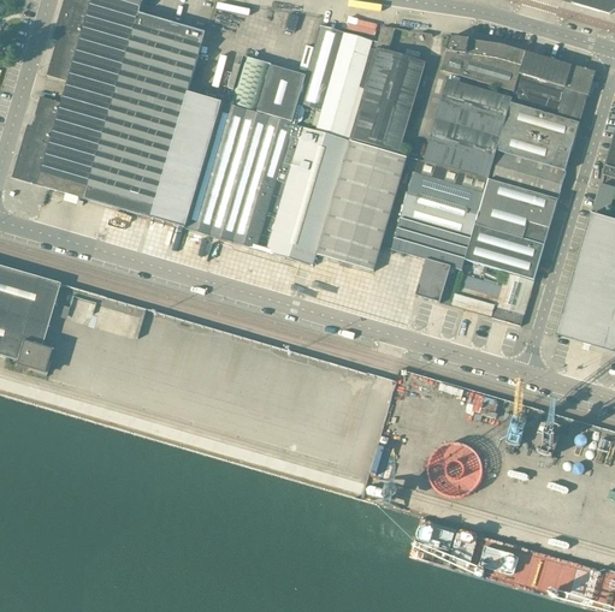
[(61,0),(52,37),(59,40),(57,45),(54,43),(46,72),(45,73),(67,79),(60,101),(39,95),(39,96),(30,125),(34,125),(31,131),(28,130),(15,176),(13,177),(31,182),(31,180),(36,182),(36,183),(149,217),(157,194),(203,30),(137,11),(140,0),(61,0)]
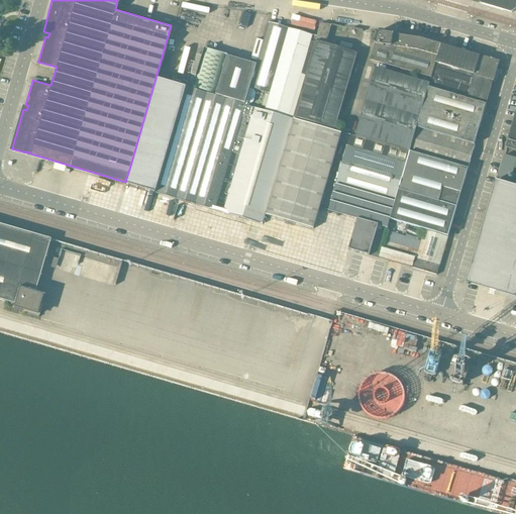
[(477,0),(509,10),(510,10),(515,5),(515,0),(477,0)]
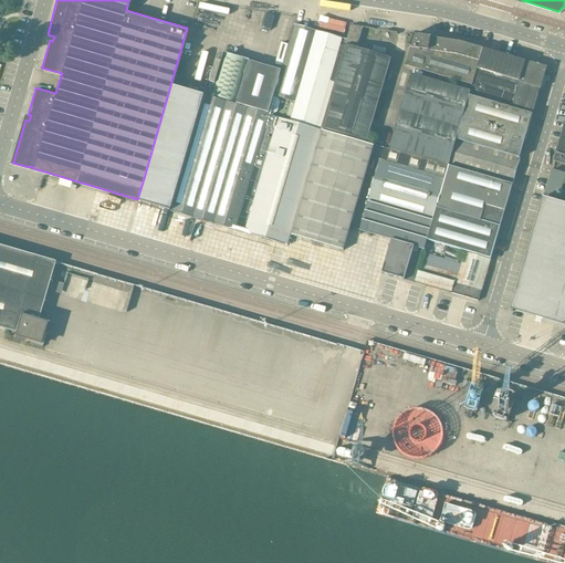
[(273,13),(263,11),(260,25),(269,28),(273,13)]
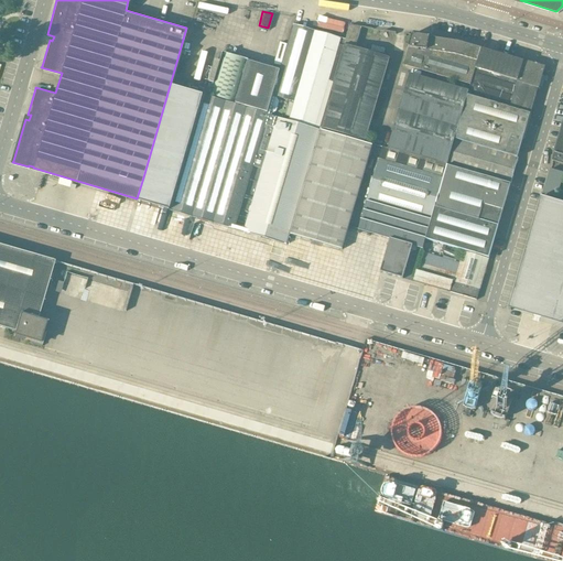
[(314,29),(292,22),(278,67),(271,93),(294,99),(314,29)]
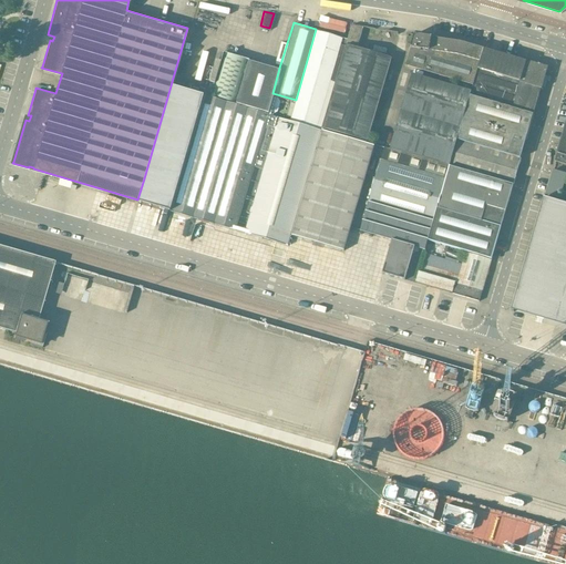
[(345,43),(346,43),(356,47),(362,24),(351,23),(345,43)]
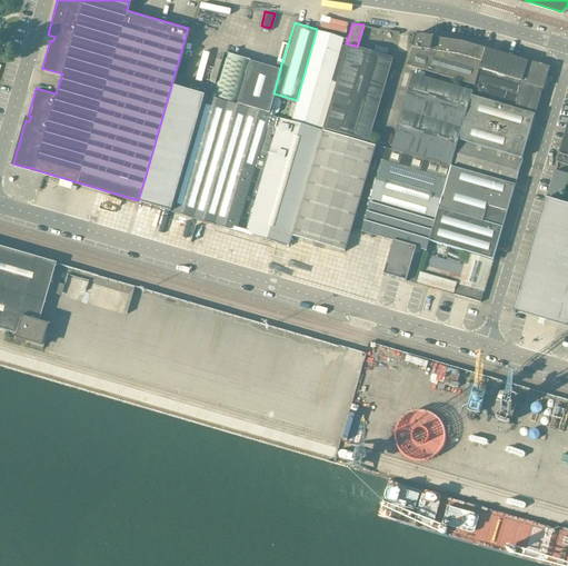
[(321,128),(335,80),(330,79),(341,42),(346,43),(347,37),(317,29),(297,100),(291,119),(321,128)]
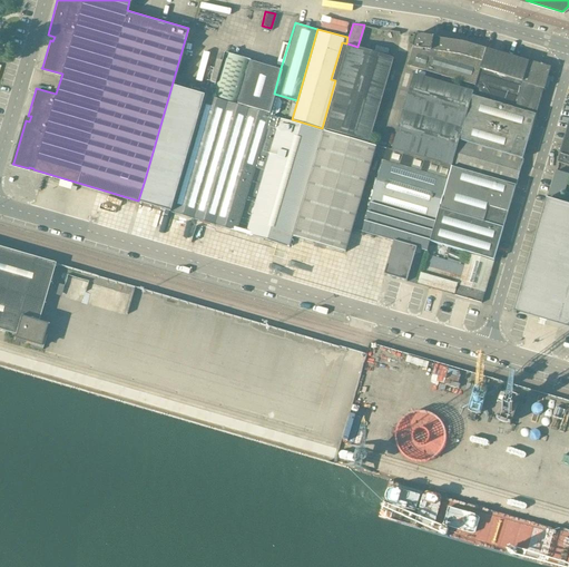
[(474,84),(478,72),(486,47),(462,40),(432,35),(415,32),(411,46),(412,46),(406,64),(474,84)]
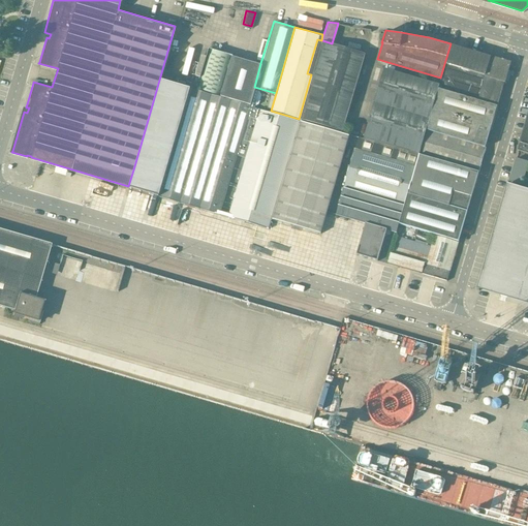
[(332,43),(322,40),(300,118),(341,129),(364,53),(332,43)]
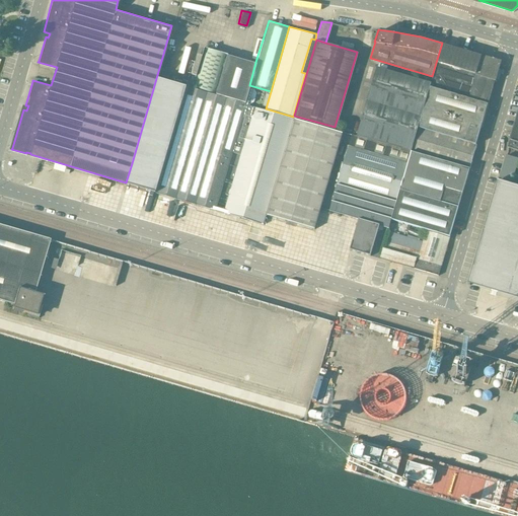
[(481,55),(442,43),(435,66),(473,78),(481,55)]
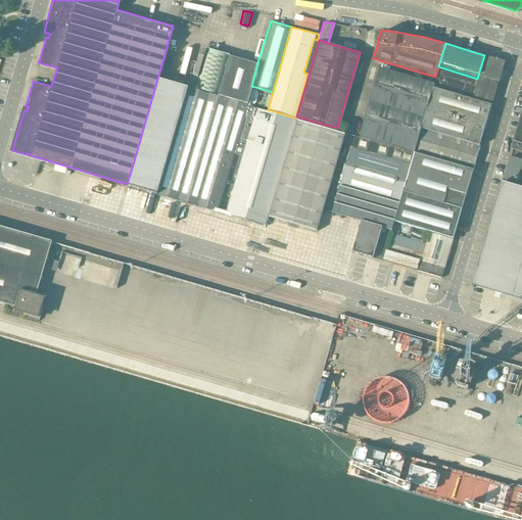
[(227,52),(205,46),(194,86),(216,92),(227,52)]
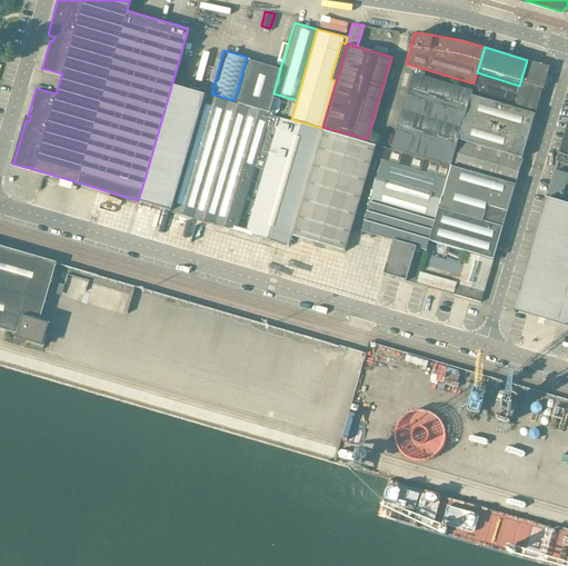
[(268,111),(273,93),(280,68),(249,59),(236,101),(268,111)]
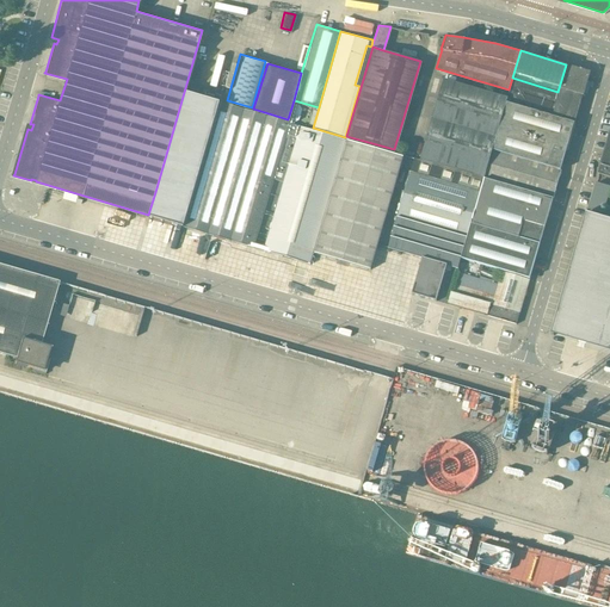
[(574,121),(587,74),(587,73),(586,73),(586,69),(566,63),(566,64),(558,92),(512,78),(509,90),(506,95),(505,100),(574,121)]
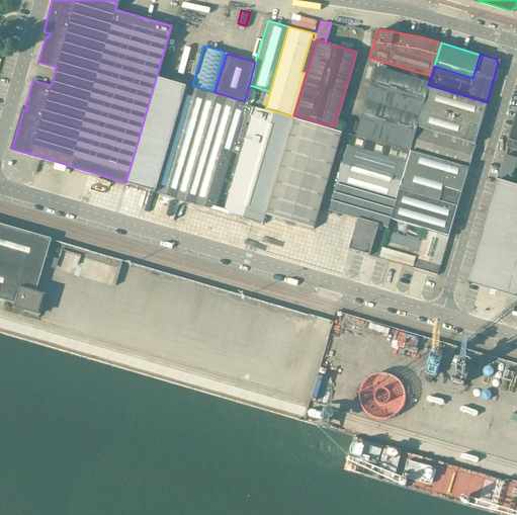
[(356,134),(410,149),(417,126),(428,85),(429,81),(375,66),(356,134)]
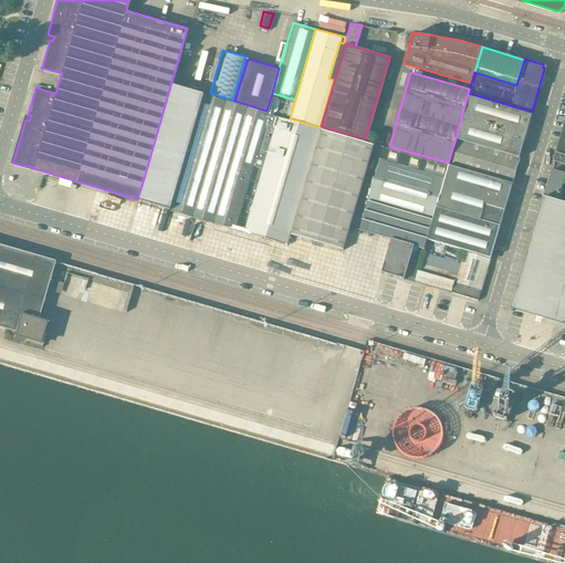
[(171,83),(137,199),(143,200),(169,209),(176,188),(203,93),(171,83)]
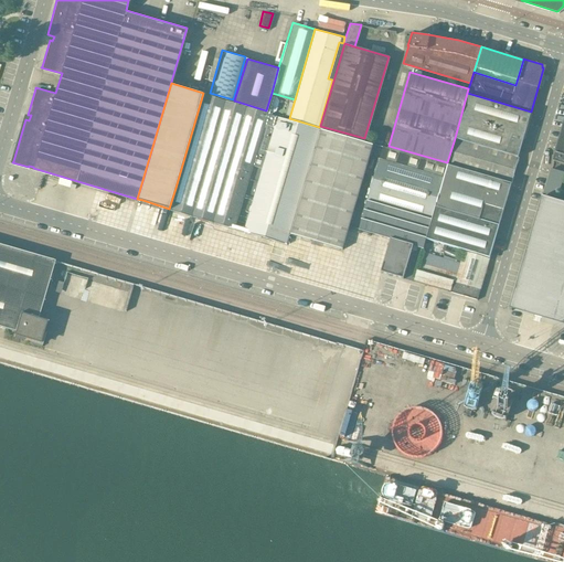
[(233,226),(251,163),(257,166),(249,190),(244,209),(248,211),(243,230),(285,242),(288,232),(319,128),(276,115),(276,116),(266,113),(266,112),(203,93),(176,188),(169,209),(233,226)]
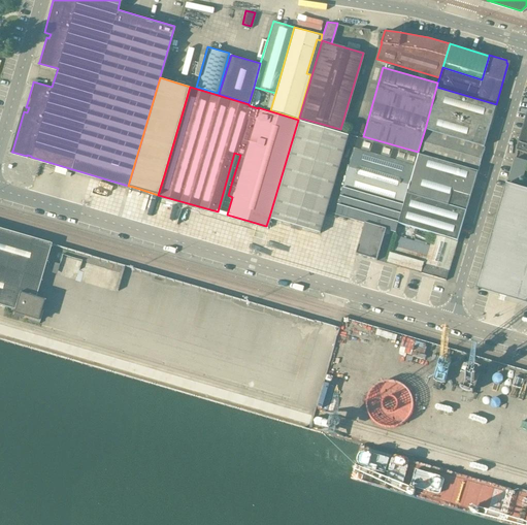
[(496,104),(436,87),(425,129),(484,145),(496,104)]
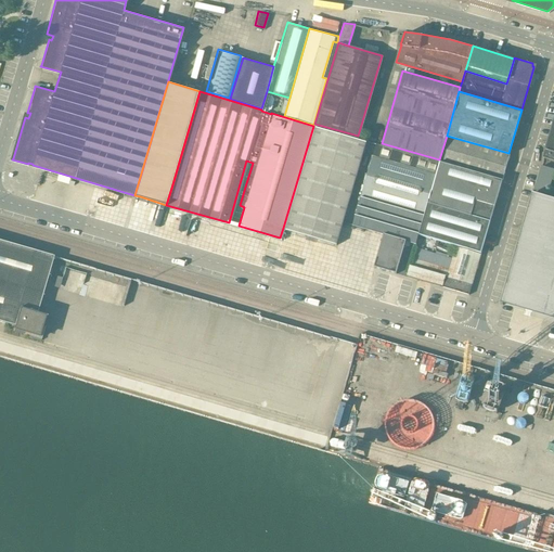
[(553,113),(544,149),(553,151),(553,113)]
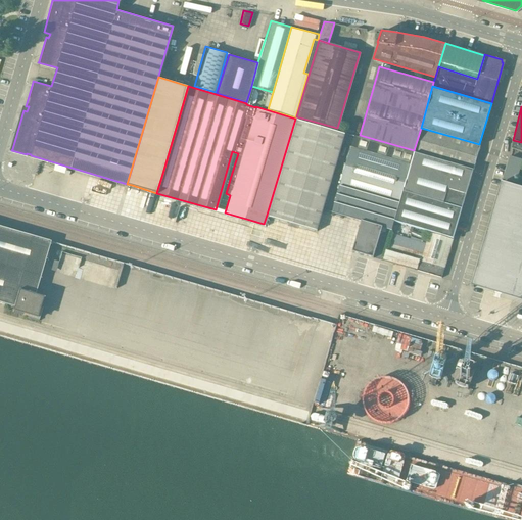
[(295,119),(267,215),(316,229),(343,132),(338,131),(339,129),(337,128),(296,116),(295,119)]
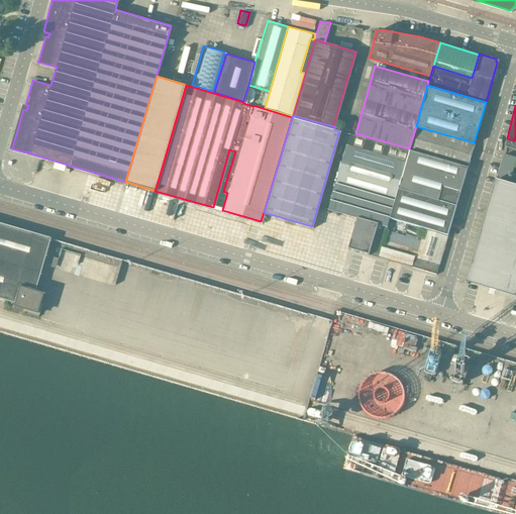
[(474,142),(416,126),(409,148),(467,166),(474,142)]
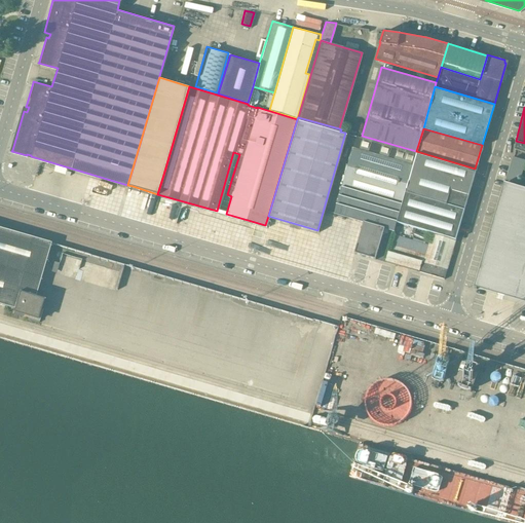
[(416,152),(355,135),(333,212),(363,220),(353,251),(374,257),(382,231),(385,232),(387,227),(392,229),(401,203),(402,201),(405,191),(416,152)]
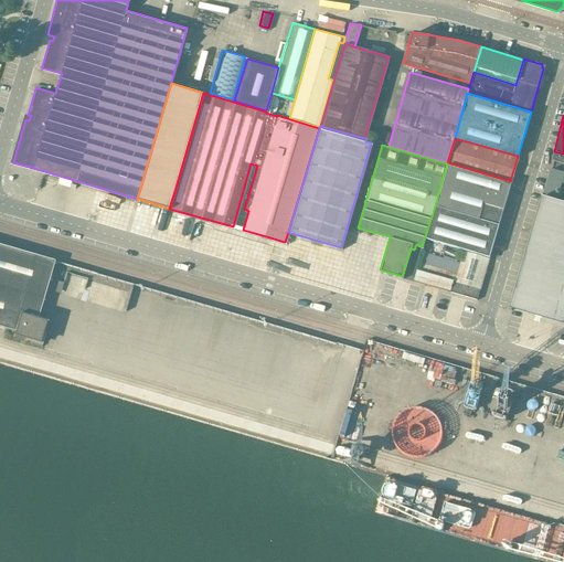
[(563,154),(554,151),(552,158),(563,161),(563,154)]
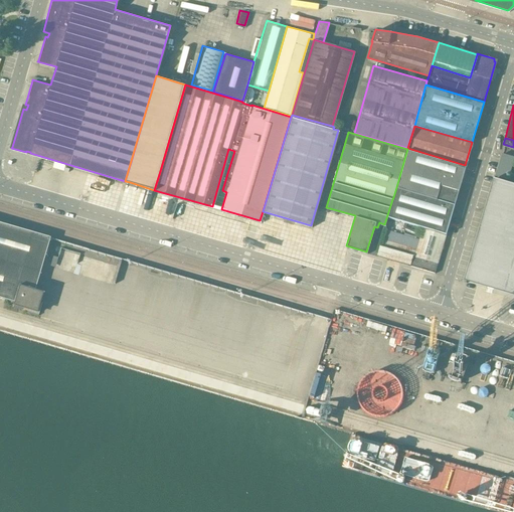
[(465,165),(407,148),(407,149),(396,187),(454,204),(465,165)]
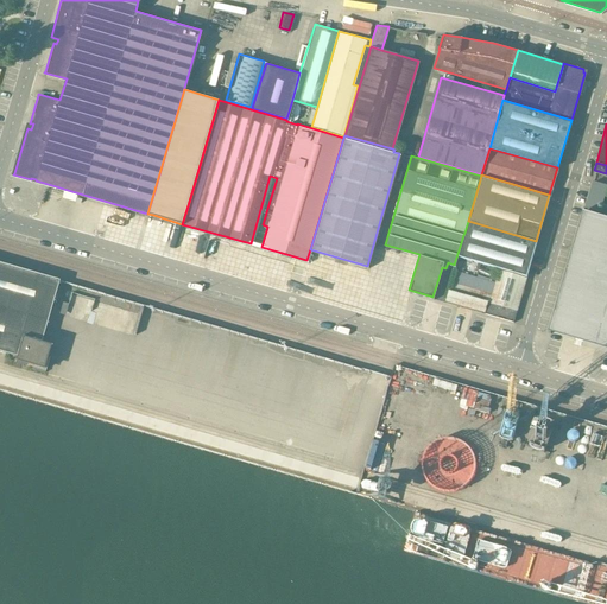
[(606,182),(593,177),(592,177),(583,205),(599,209),(606,182)]
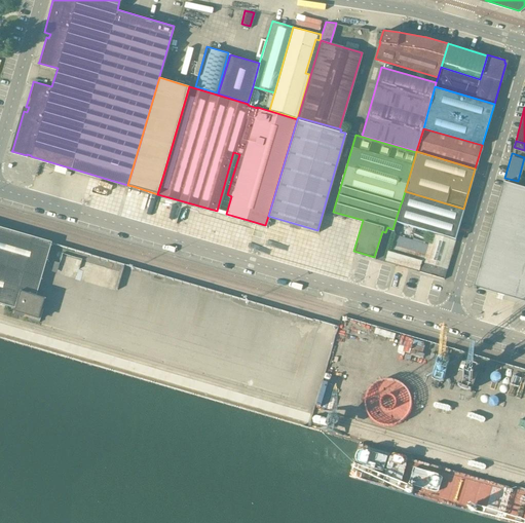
[(473,286),(476,287),(477,282),(496,288),(503,290),(516,293),(524,261),(524,187),(503,181),(473,286)]
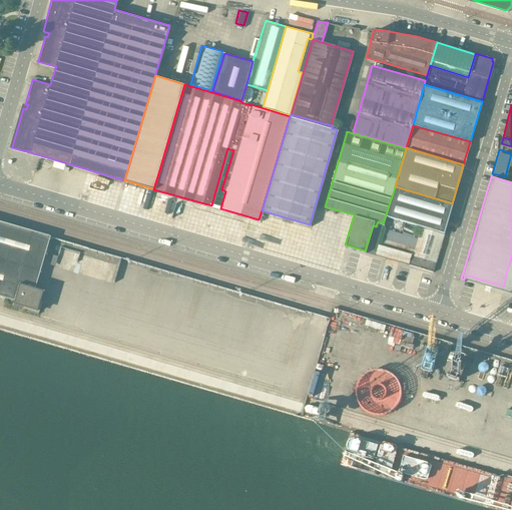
[(444,232),(449,212),(452,203),(395,186),(392,196),(391,198),(386,215),(444,232)]
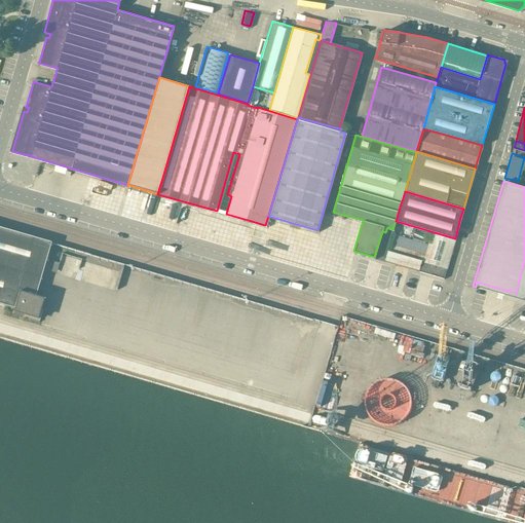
[(49,241),(0,226),(0,302),(12,307),(11,311),(26,315),(26,318),(37,321),(40,309),(39,308),(42,297),(34,295),(49,241)]
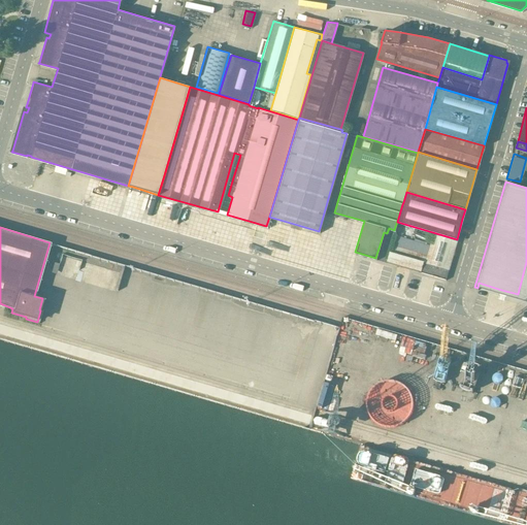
[(445,279),(456,240),(456,239),(432,233),(429,244),(403,237),(402,238),(393,235),(386,261),(445,279)]
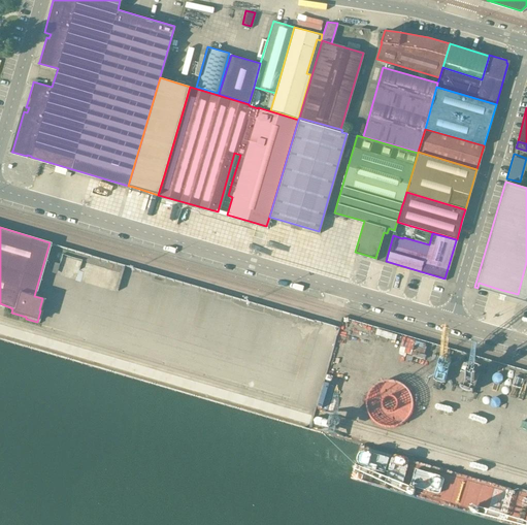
[(526,262),(518,294),(526,296),(526,262)]
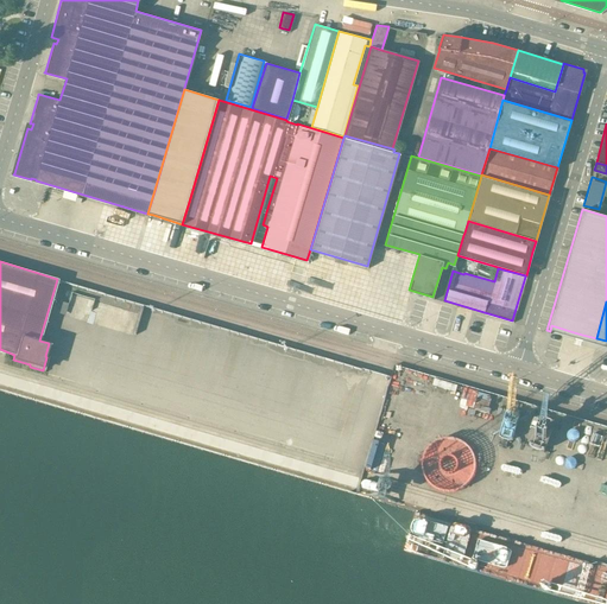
[(318,427),(335,431),(348,370),(339,369),(336,379),(343,381),(341,389),(328,386),(318,427)]
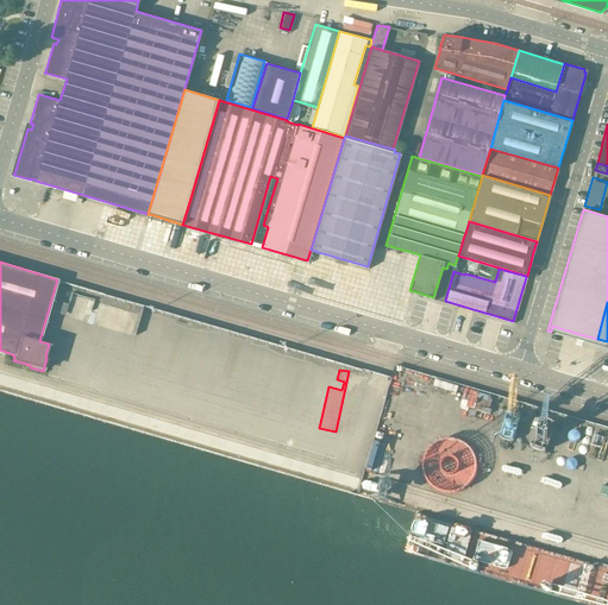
[(607,455),(607,432),(511,407),(505,429),(607,455)]
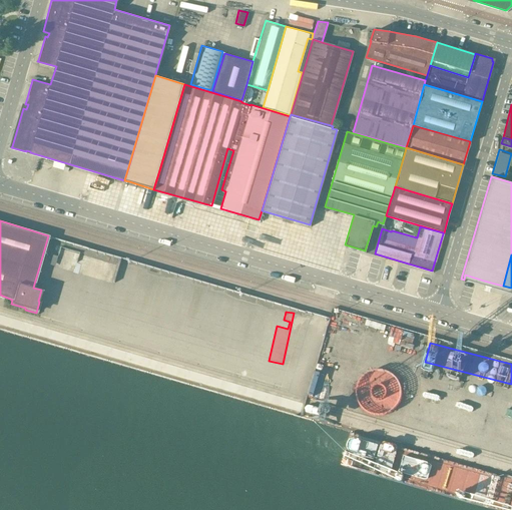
[(461,348),(479,354),(481,350),(462,344),(461,348)]
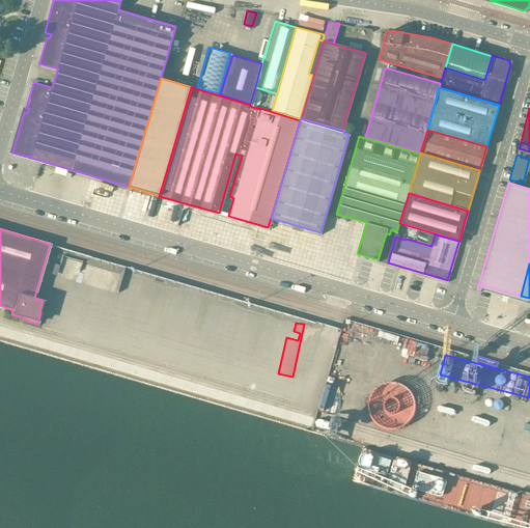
[(410,364),(408,379),(410,380),(411,376),(421,378),(423,366),(410,364)]
